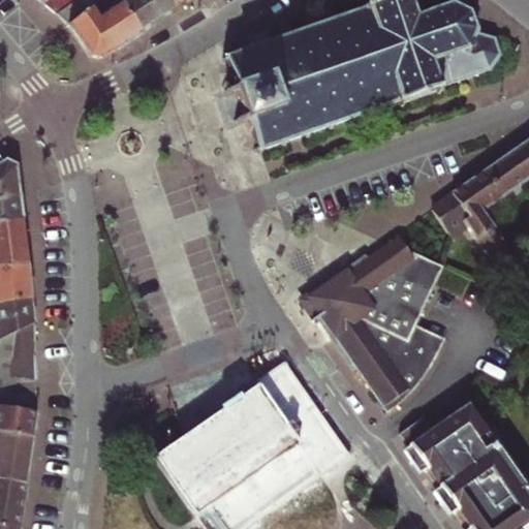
[(45,0),(43,2),(58,14),(79,0),(45,0)]
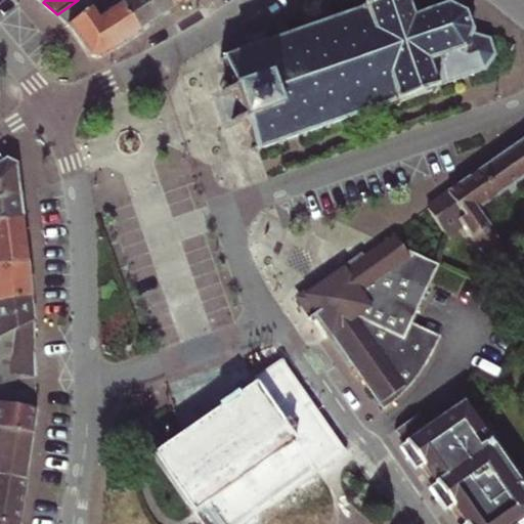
[(101,57),(137,34),(121,2),(98,15),(87,0),(78,0),(57,14),(62,18),(67,23),(89,55),(101,57)]
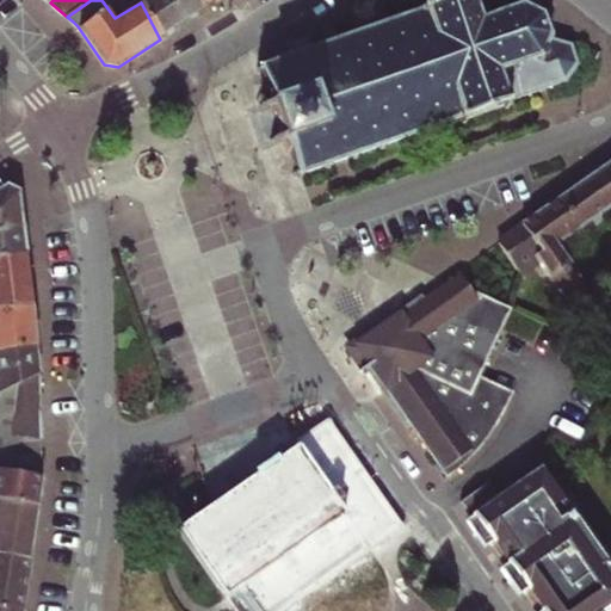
[(160,39),(203,12),(195,0),(143,0),(141,2),(160,39)]
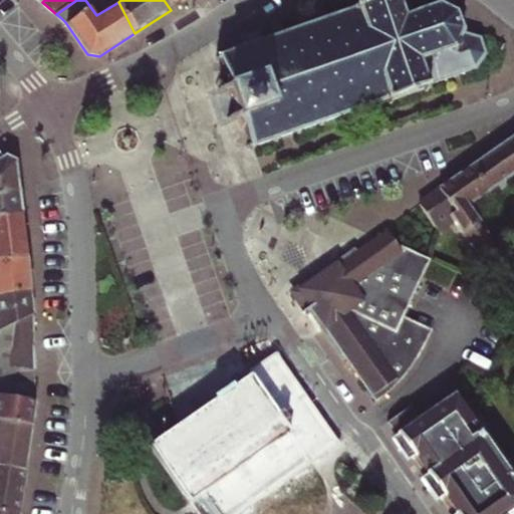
[(164,0),(171,10),(186,0),(164,0)]
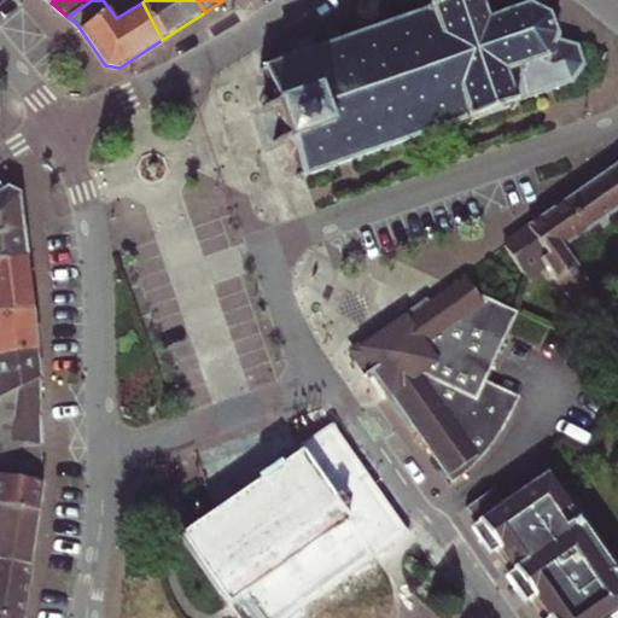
[(262,68),(258,69),(261,73),(263,71),(269,88),(262,91),(260,101),(264,115),(275,111),(284,138),(274,141),(277,150),(286,146),(290,157),(293,156),(301,176),(297,178),(298,181),(302,180),(303,184),(308,181),(305,178),(327,170),(330,174),(334,172),(333,168),(357,159),(359,163),(362,162),(361,158),(385,150),(386,153),(390,152),(389,149),(412,140),(413,144),(417,141),(415,139),(438,130),(439,134),(444,132),(443,128),(466,121),(467,123),(473,122),(472,118),(509,105),(511,109),(514,106),(513,104),(547,92),(571,82),(572,85),(575,82),(572,81),(584,64),(587,66),(589,63),(586,60),(578,46),(581,44),(578,41),(577,42),(560,39),(560,36),(553,33),(549,25),(547,17),(549,15),(544,12),(543,15),(528,7),(528,5),(525,4),(523,7),(506,13),(505,10),(501,11),(502,15),(485,21),(477,0),(453,0),(431,7),(430,5),(426,6),(427,10),(402,18),(401,15),(397,16),(398,19),(375,28),(374,24),(371,25),(372,29),(348,38),(347,34),(343,35),(344,39),(320,47),(319,44),(315,45),(316,48),(292,57),(291,53),(287,54),(289,58),(266,66),(264,63),(261,64),(262,68)]
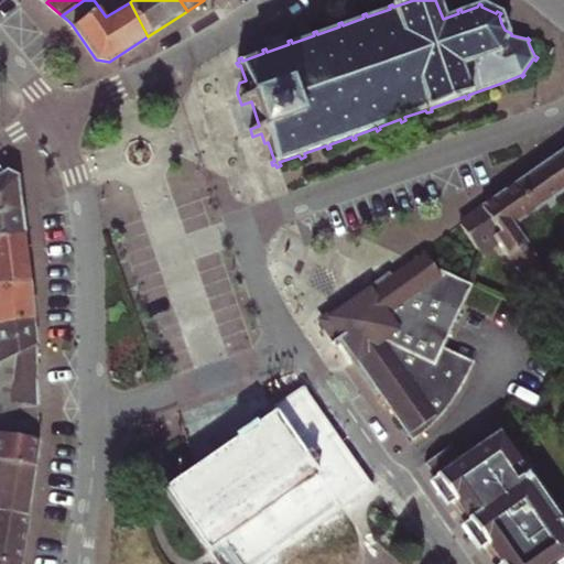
[(563,186),(563,150),(459,224),(483,253),(499,241),(531,284),(546,274),(512,223),(563,186)]
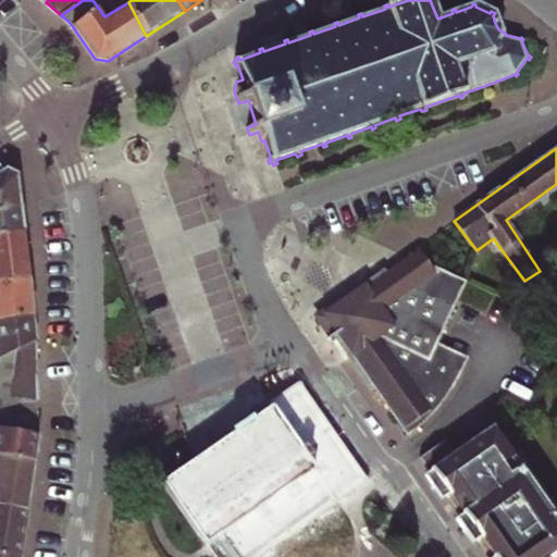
[(0,211),(22,205),(17,176),(5,170),(0,173),(0,211)]
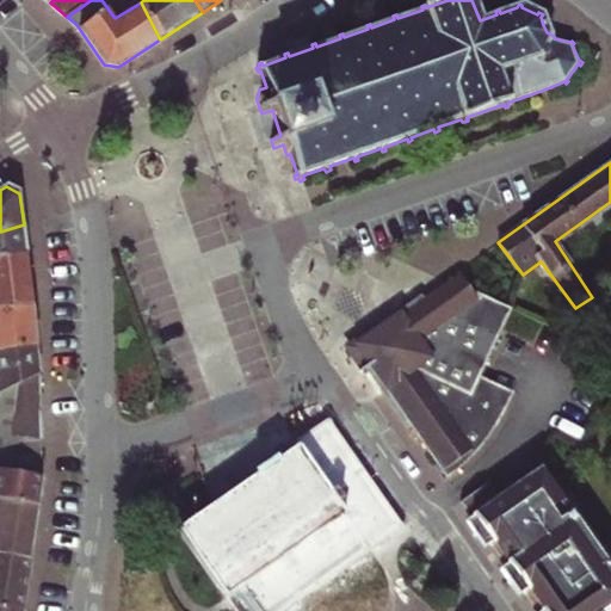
[(0,232),(0,259),(28,252),(24,224),(0,232)]
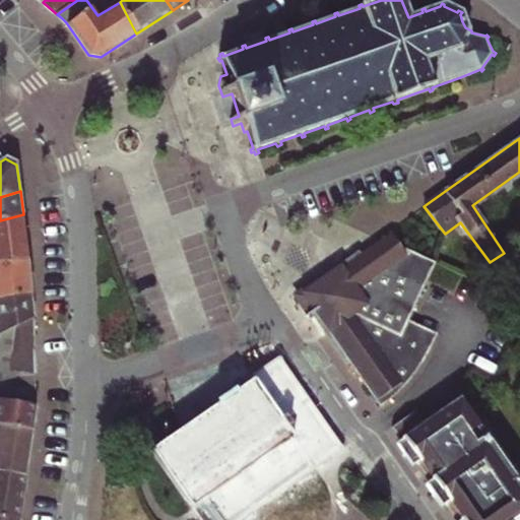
[(23,214),(0,220),(0,260),(28,260),(27,249),(23,249),(22,242),(26,241),(23,214)]
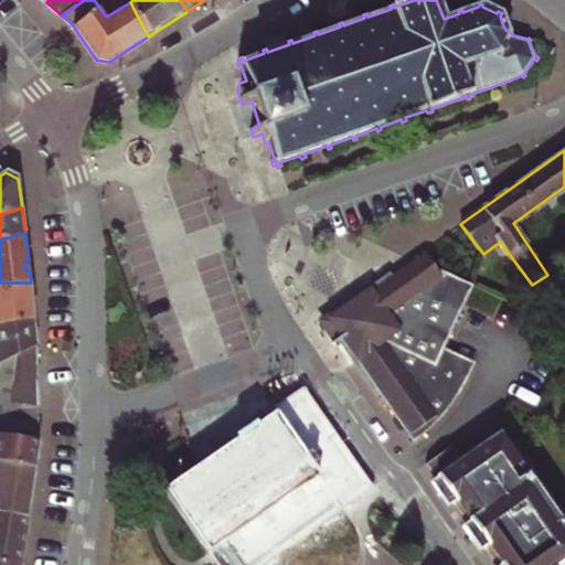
[(428,246),(384,278),(403,287),(418,257),(443,268),(428,246)]
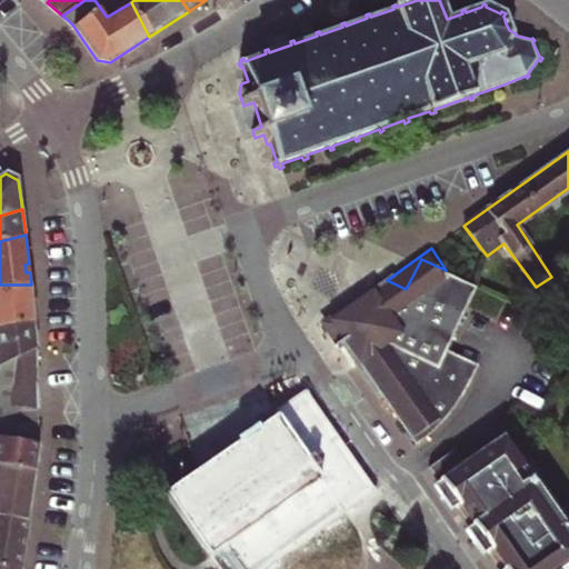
[(441,348),(473,283),(446,270),(421,259),(406,289),(387,280),(376,303),(362,297),(341,312),(347,321),(433,363),(441,348)]
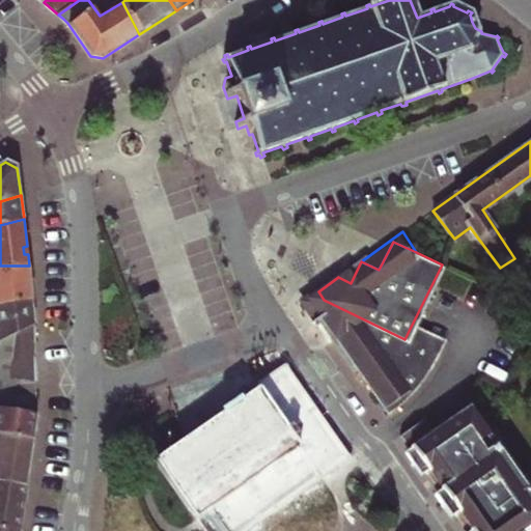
[(361,261),(338,277),(351,283),(361,261)]
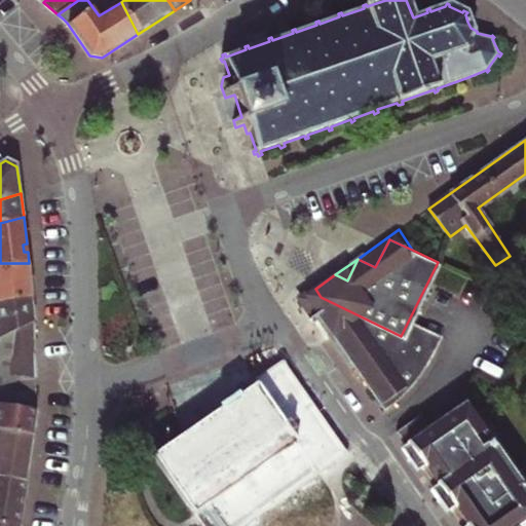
[(0,301),(3,301),(33,296),(29,263),(0,263),(0,301)]
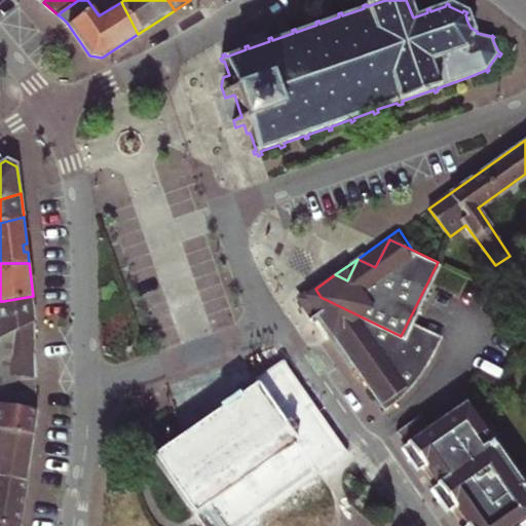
[(313,323),(315,321),(300,298),(315,289),(312,285),(296,296),(313,323)]
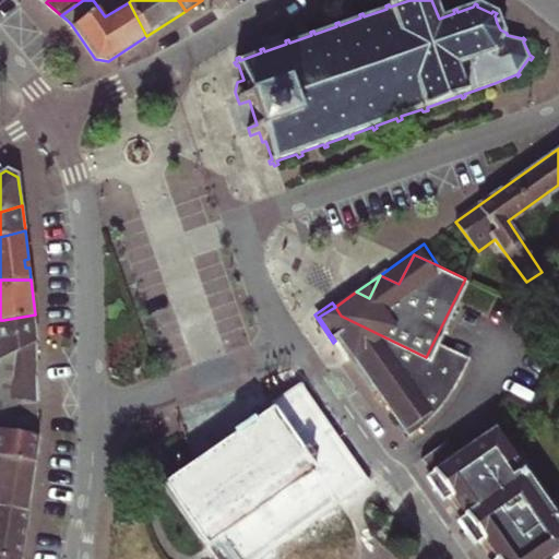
[(467,357),(433,342),(426,357),(341,316),(335,307),(319,317),(335,341),(337,340),(341,337),(377,387),(409,433),(445,400),(467,357)]
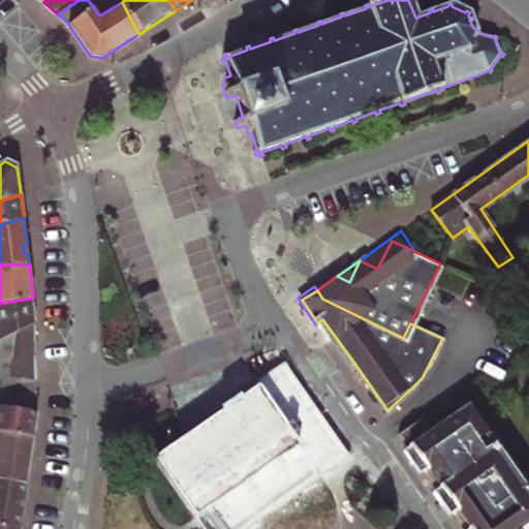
[(0,339),(34,322),(33,298),(3,303),(0,303),(0,339)]
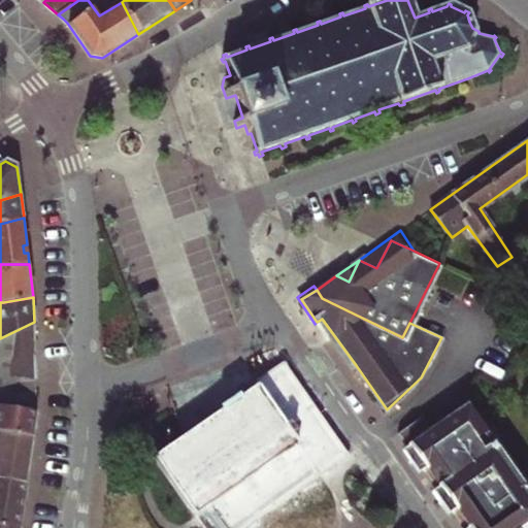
[(352,368),(356,365),(322,319),(319,321),(352,368)]
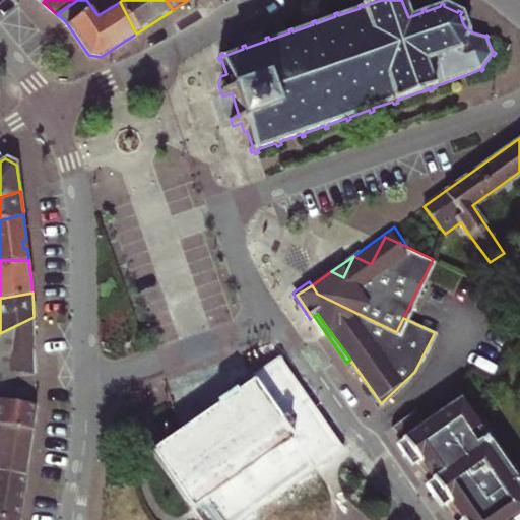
[(0,351),(34,345),(34,317),(0,333),(0,351)]
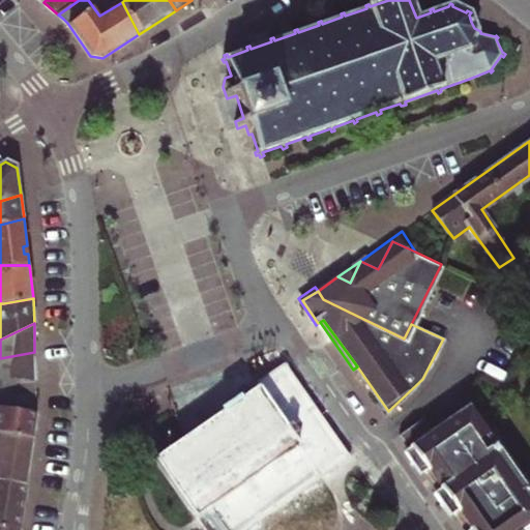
[(34,352),(0,358),(0,375),(35,380),(34,352)]
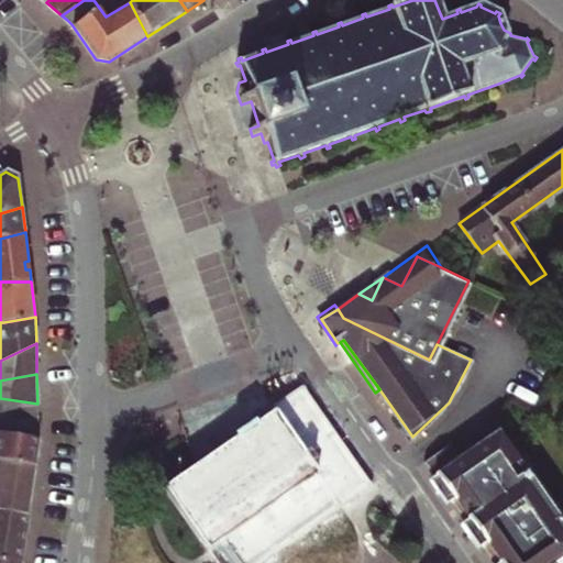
[(167,490),(217,562),(258,562),(349,497),(371,482),(300,384),(269,406),(274,412),(167,490)]
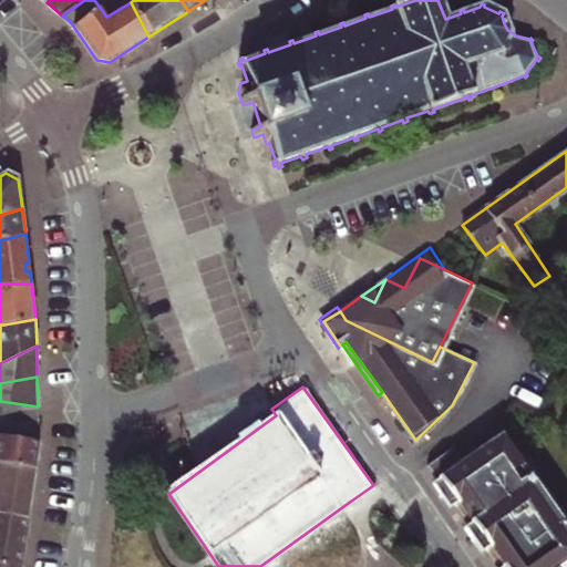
[(0,463),(35,468),(39,442),(38,406),(0,401),(0,463)]
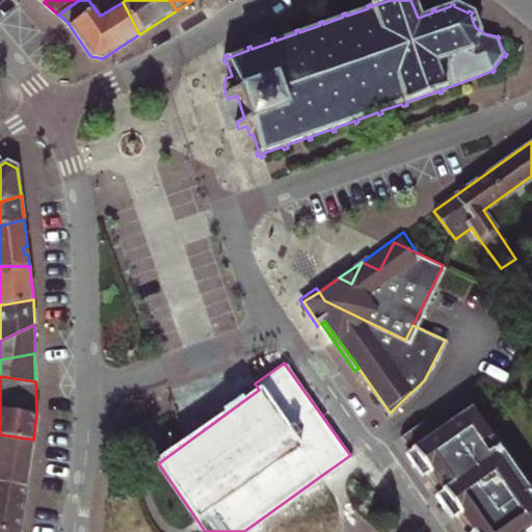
[(531,491),(497,443),(488,431),(469,404),(434,428),(425,416),(403,431),(410,443),(409,448),(426,470),(440,484),(440,488),(456,513),(460,513),(470,531),(520,531),(522,531),(531,524),(531,491)]
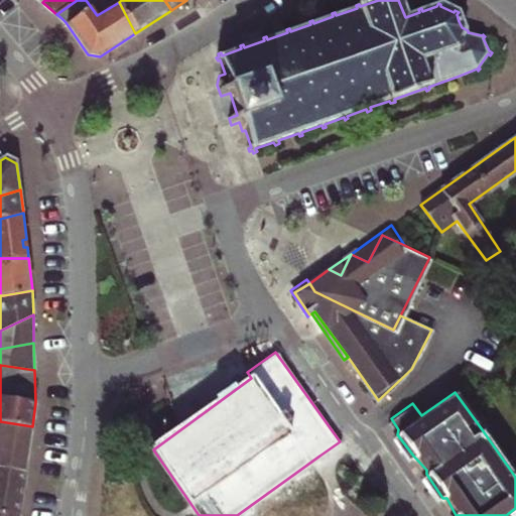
[(480,415),(474,418),(482,429),(487,425),(480,415)]
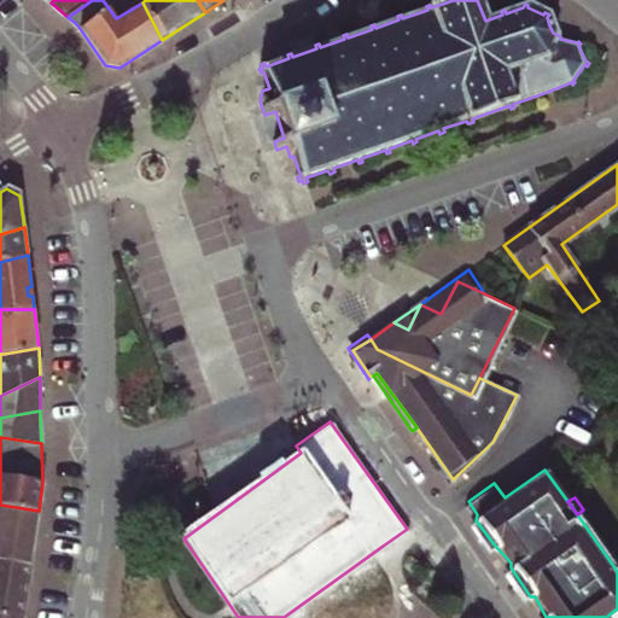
[(0,557),(30,563),(39,511),(0,505),(0,557)]
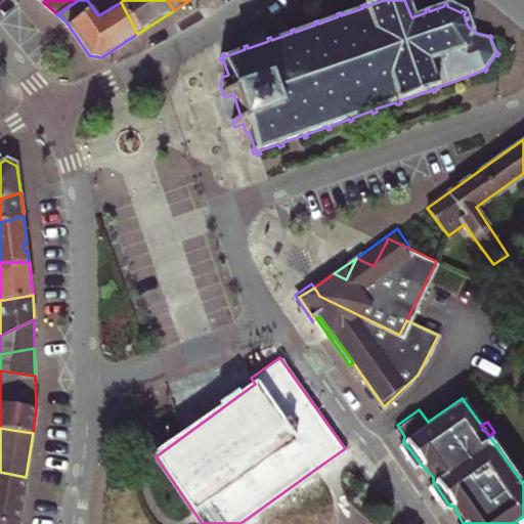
[(403,441),(399,444),(415,467),(420,463),(403,441)]
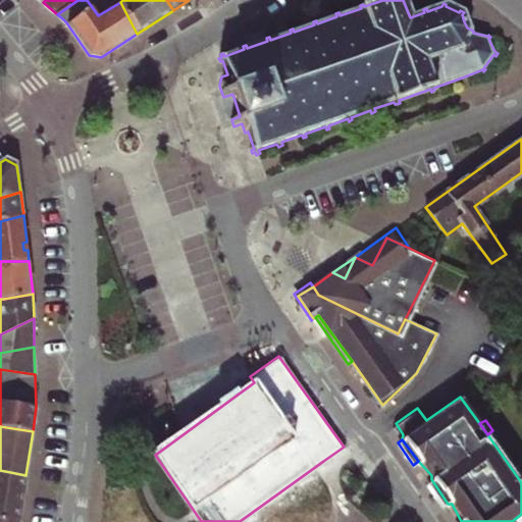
[(0,517),(19,521),(25,475),(0,470),(0,517)]
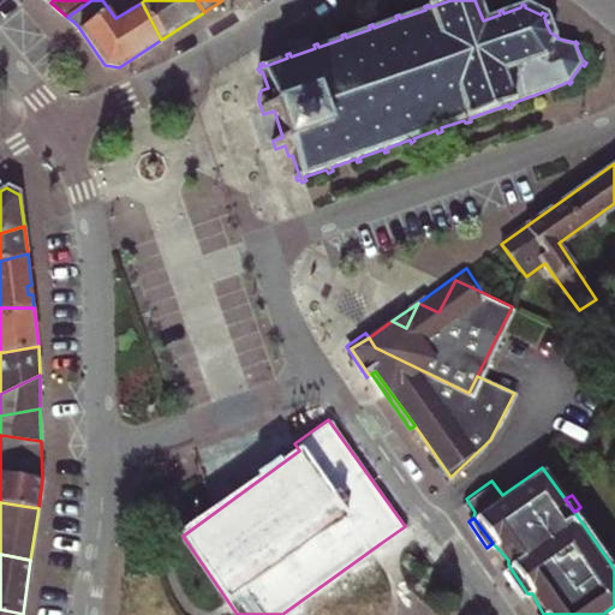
[(521,597),(527,593),(508,565),(502,569),(521,597)]
